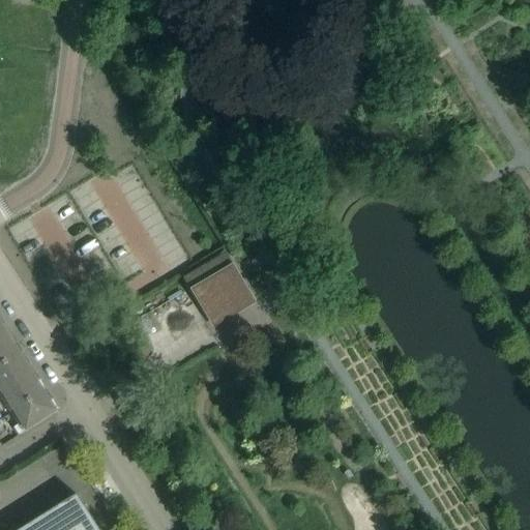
[(224,259),(188,281),(211,318),(246,296),(224,259)]
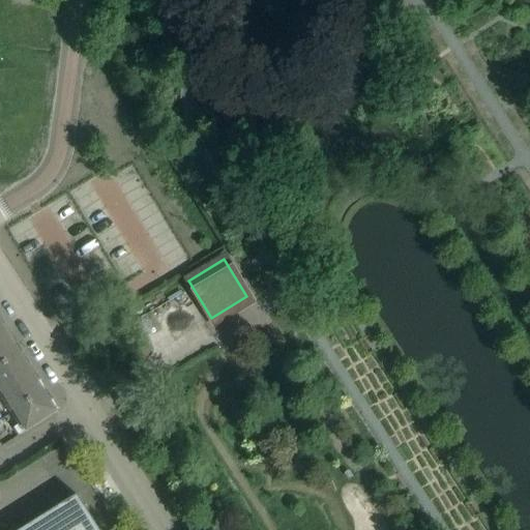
[(0,366),(20,355),(7,336),(0,341),(0,366)]
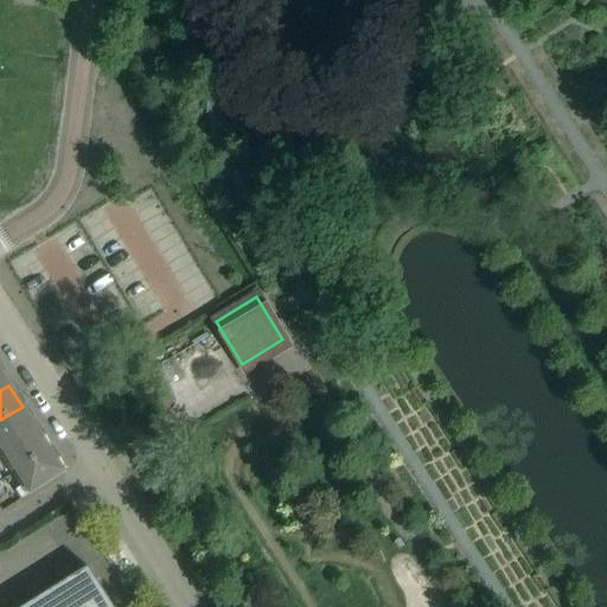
[(0,451),(1,451),(36,428),(23,407),(0,420),(0,451)]
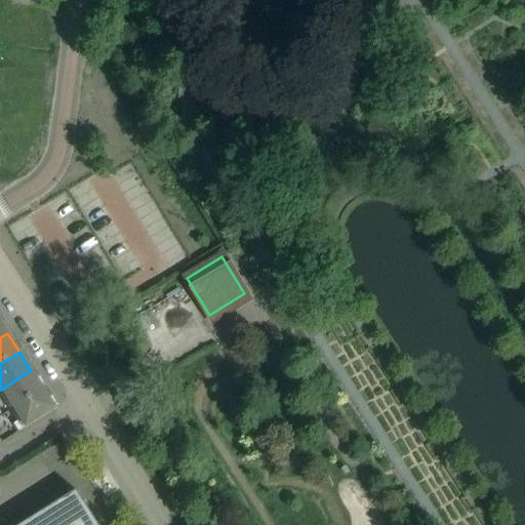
[(31,370),(1,390),(12,408),(43,389),(31,370)]
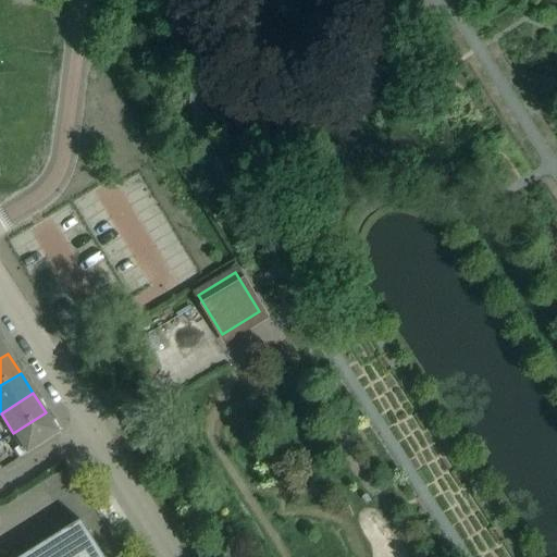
[(46,412),(13,433),(22,445),(14,450),(19,458),(59,433),(46,412)]
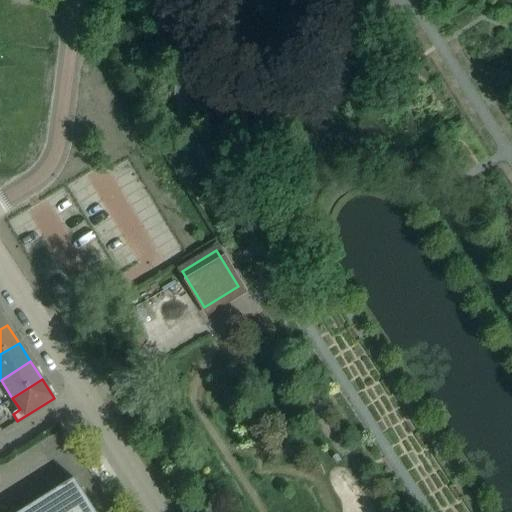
[(94,511),(74,478),(19,511),(94,511)]
